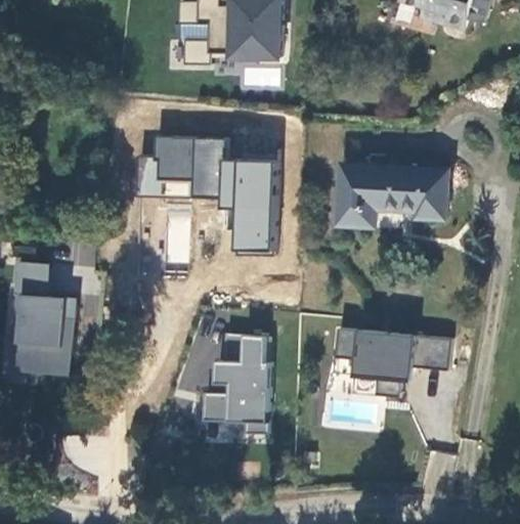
[(198,0),(198,1),(179,1),(178,24),(208,25),(208,40),(184,40),(183,64),(210,66),(211,57),(211,54),(252,55),(252,58),(278,59),(279,0),(232,0),(232,6),(220,6),(219,0),(198,0)]
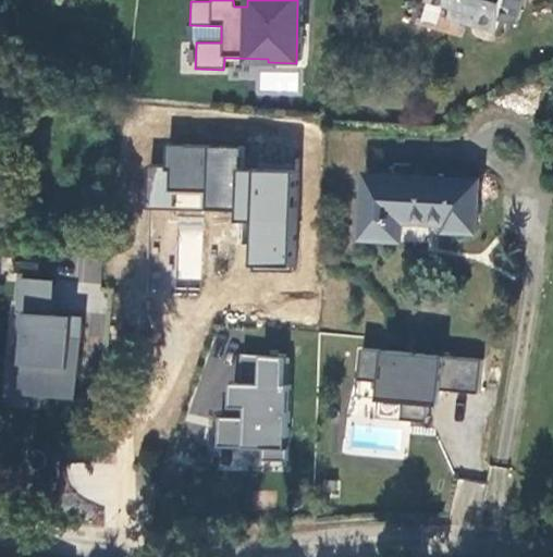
[(507,7),(508,0),(432,0),(454,5),(451,17),(498,31),(501,21),(519,26),(523,11),(507,7)]
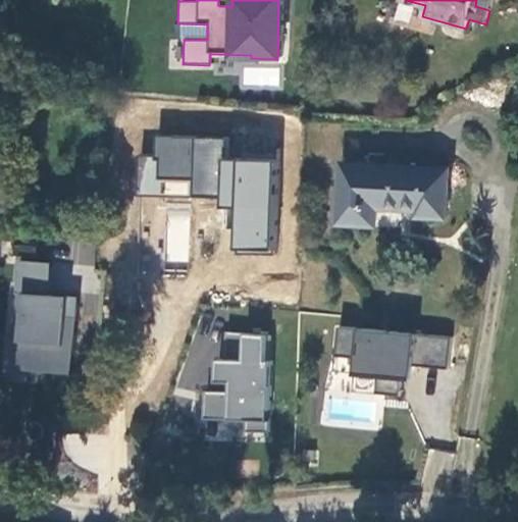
[(493,0),(476,0),(475,6),(489,10),(493,0)]
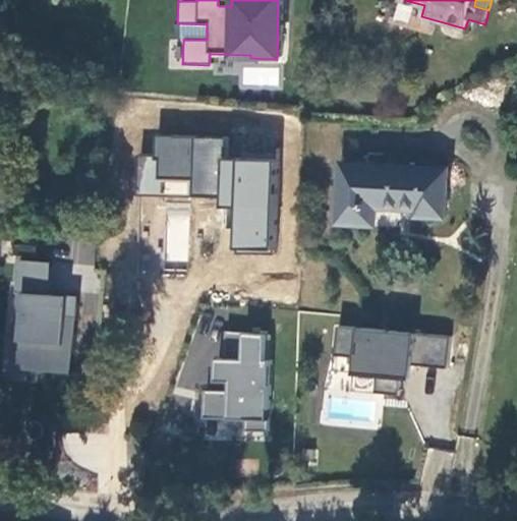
[(169,185),(184,187),(186,152),(171,151),(169,185)]
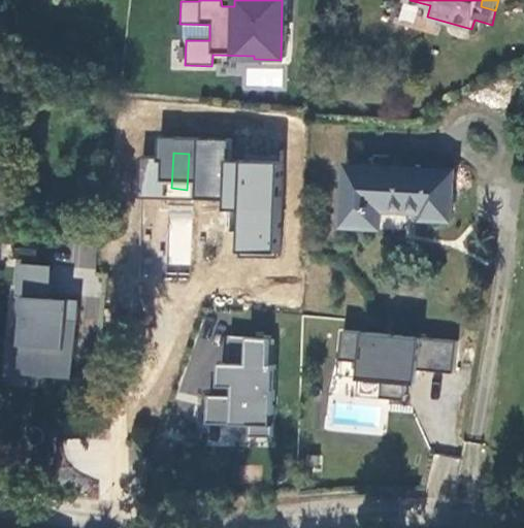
[(230,204),(260,205),(263,158),(189,154),(187,190),(187,195),(230,198),(230,204)]
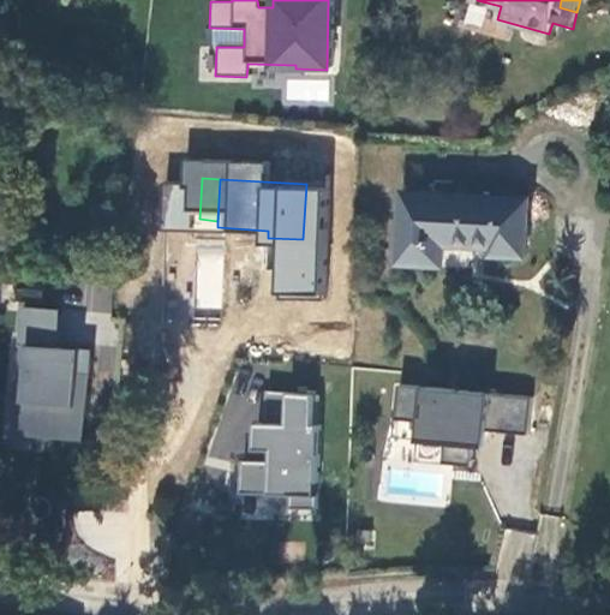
[(525,199),(401,193),(398,263),(441,266),(442,246),(489,249),(488,256),(521,257),(525,199)]
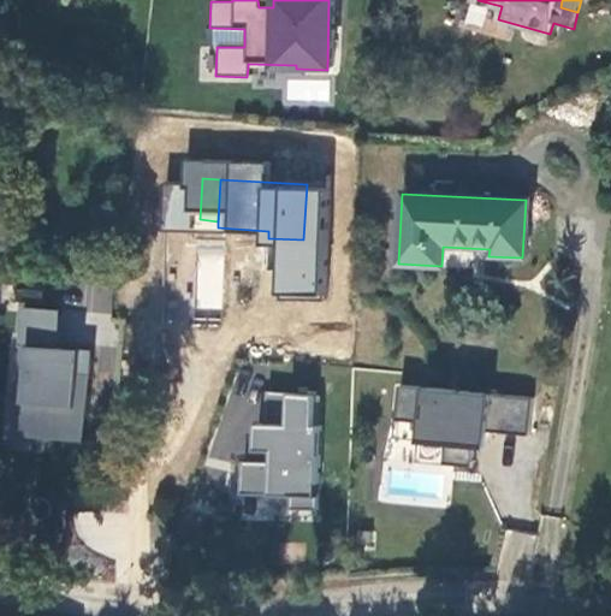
[(196,244),(191,307),(215,309),(220,247),(196,244)]
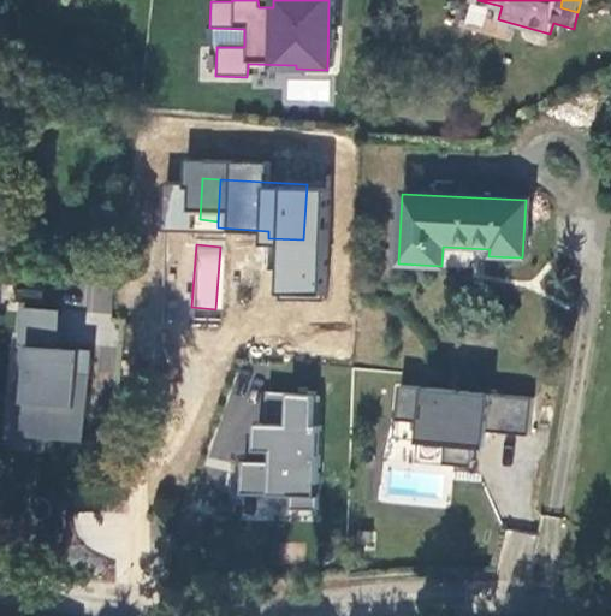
[(19,437),(82,442),(88,350),(55,348),(58,321),(13,319),(12,344),(25,345),(19,437)]
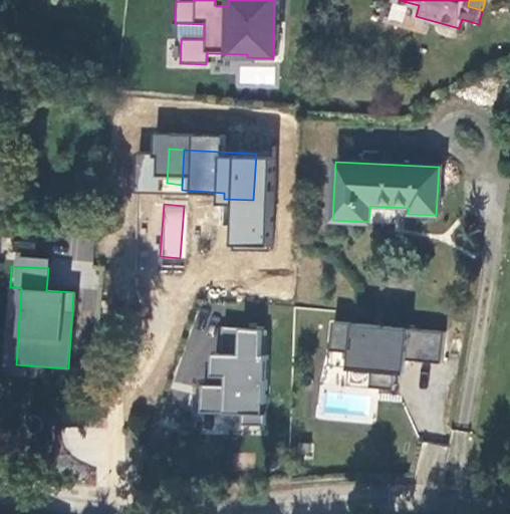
[(394,387),(396,357),(437,361),(440,331),(326,320),(323,348),(340,350),(337,381),(394,387)]
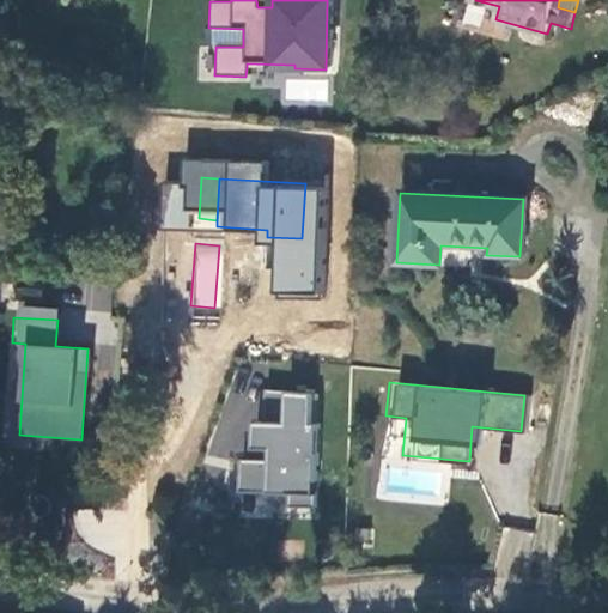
[(239,459),(237,492),(286,493),(286,505),(314,507),(317,424),(311,424),(310,424),(311,393),(263,390),(262,423),(254,423),(253,448),(269,449),(268,460),(239,459)]
